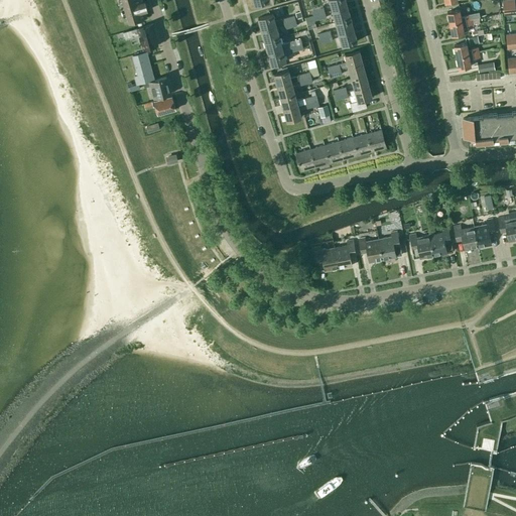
[(147,10),(146,5),(144,0),(142,1),(141,0),(125,0),(122,1),(124,7),(120,8),(123,17),(127,16),(129,22),(146,17),(144,11),(147,10)]
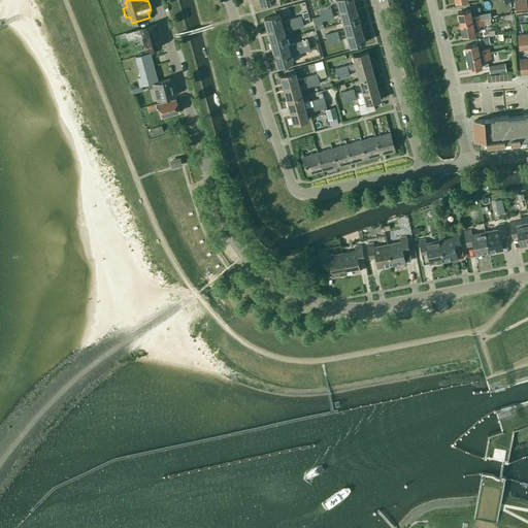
[(355,6),(353,0),(336,0),(339,10),(355,6)]
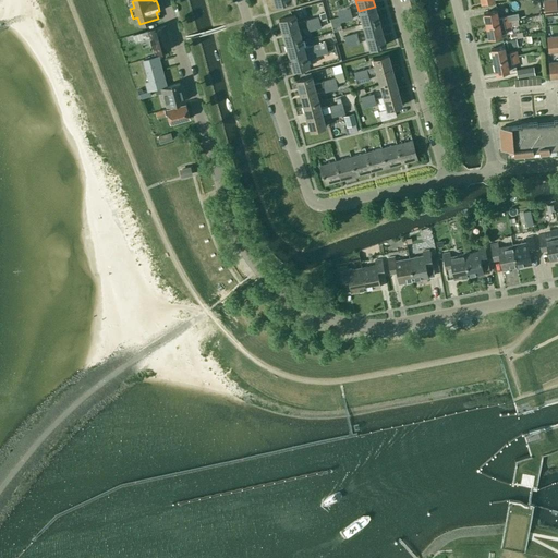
[(525,0),(510,3),(511,14),(501,16),(498,16),(496,10),(483,12),(485,25),(510,21),(510,20),(519,17),(518,13),(524,11),(524,9),(528,8),(535,7),(534,0),(525,0)]
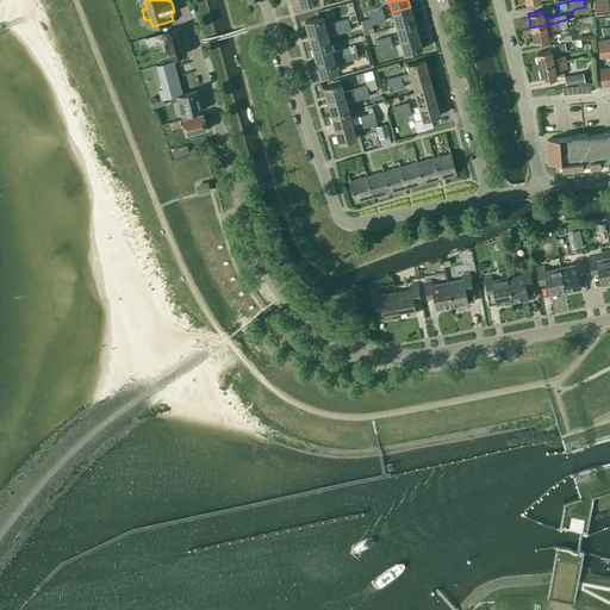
[(609,16),(609,6),(595,7),(596,17),(609,16)]
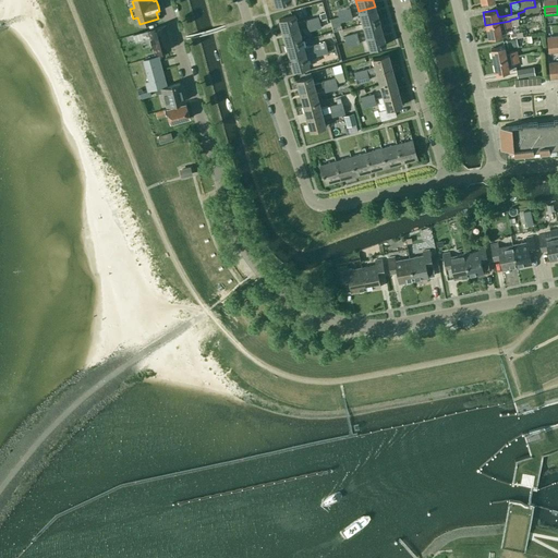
[(378,19),(375,7),(359,11),(362,23),(378,19)]
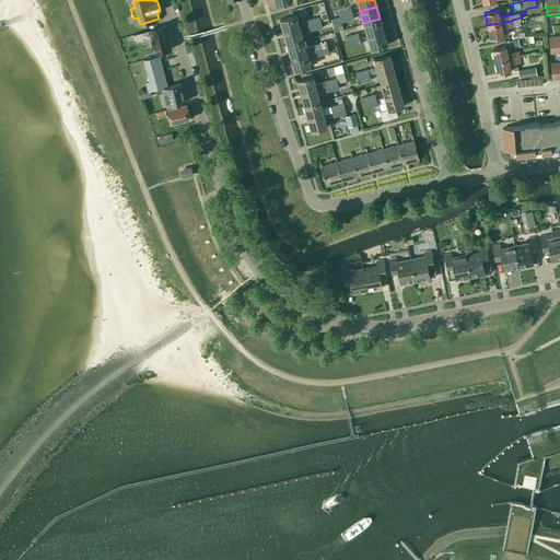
[(338,11),(339,16),(352,13),(350,8),(338,11)]
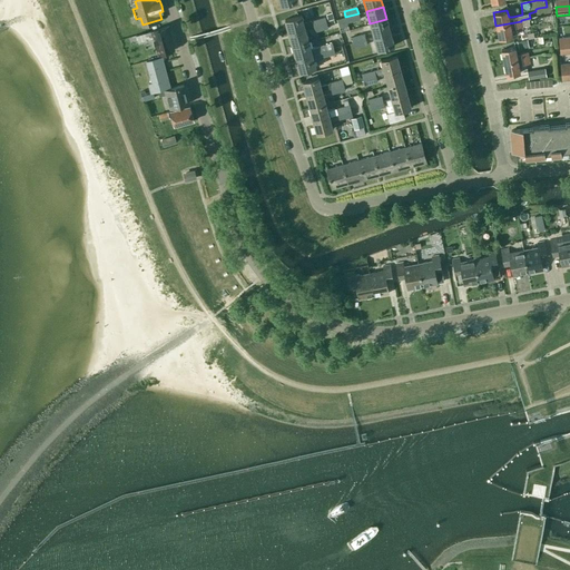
[(305,28),(302,15),(285,19),(288,32),(305,28)]
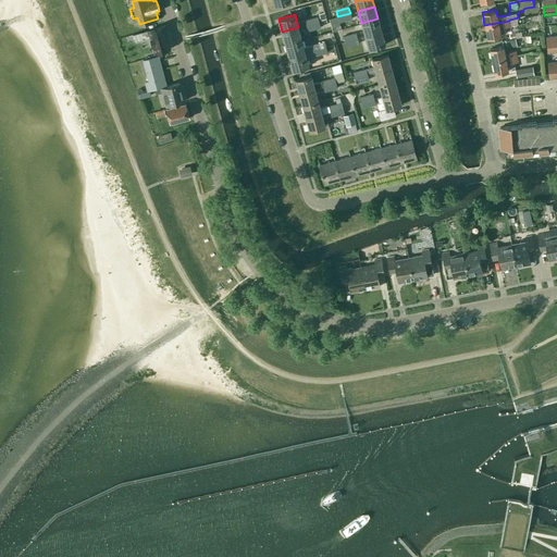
[(305,20),(306,25),(319,22),(318,17),(317,16),(305,20)]
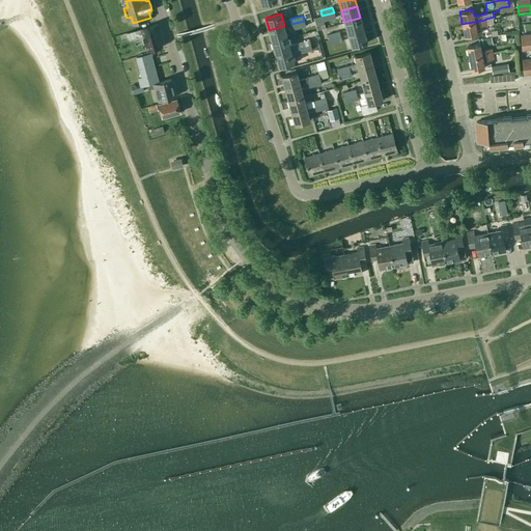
[(363,30),(360,18),(344,22),(347,34),(363,30)]
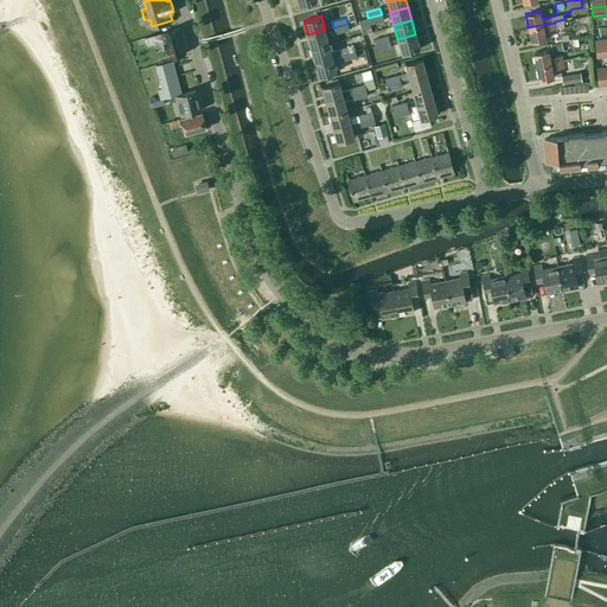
[(555,23),(528,27),(531,42),(545,38),(543,29),(548,27),(549,30),(556,29),(555,23)]
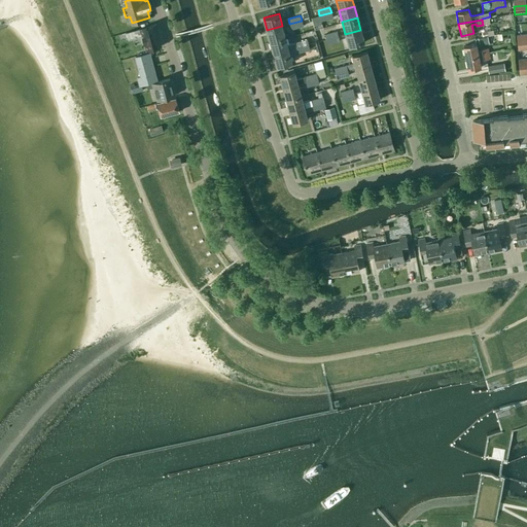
[(151,48),(161,45),(154,24),(145,27),(140,28),(146,49),(151,48)]
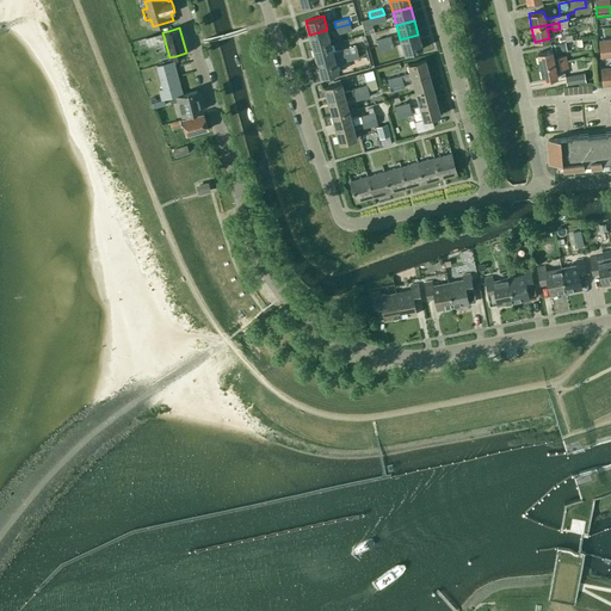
[(331,43),(327,30),(309,35),(313,49),(331,43)]
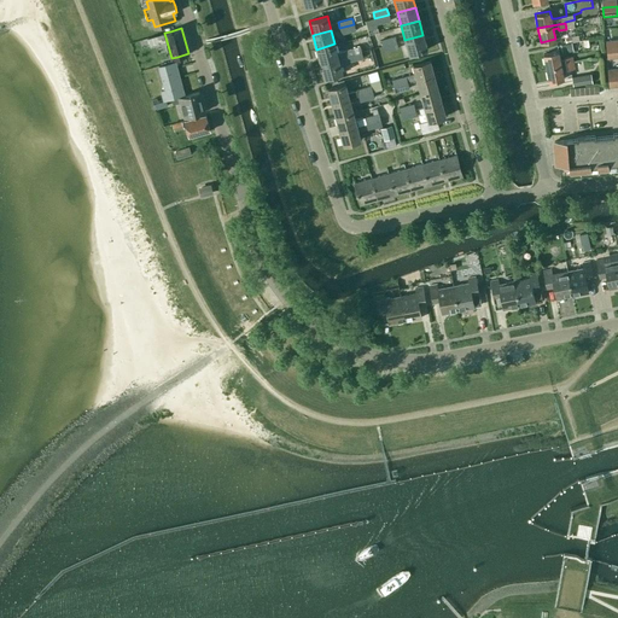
[(426,48),(423,35),(404,40),(409,54),(426,48)]
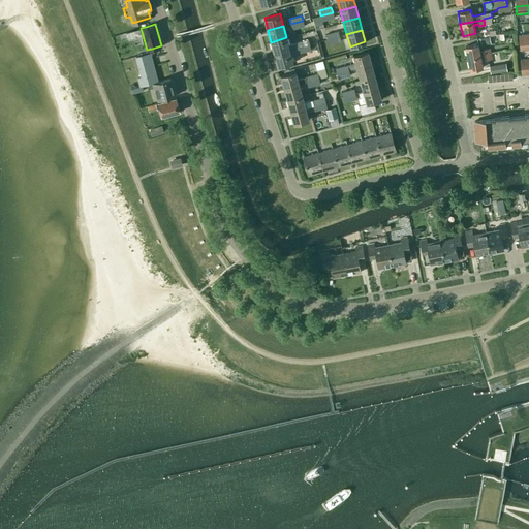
[(327,39),(339,35),(338,31),(325,34),(327,39)]
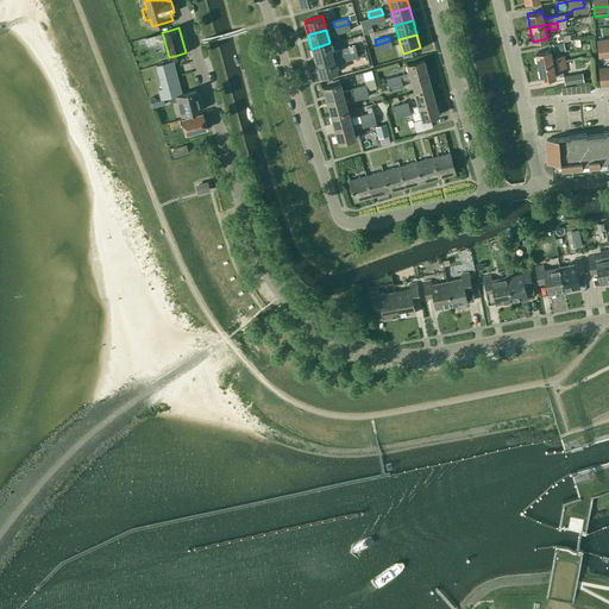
[(608,38),(596,41),(597,49),(608,46),(608,38)]
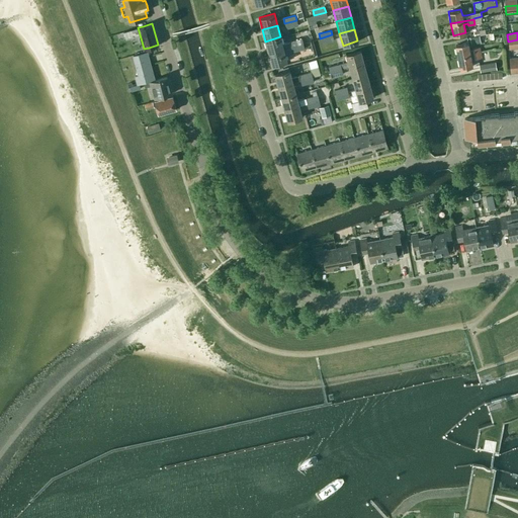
[(332,34),(320,38),(322,44),(333,39),(332,34)]
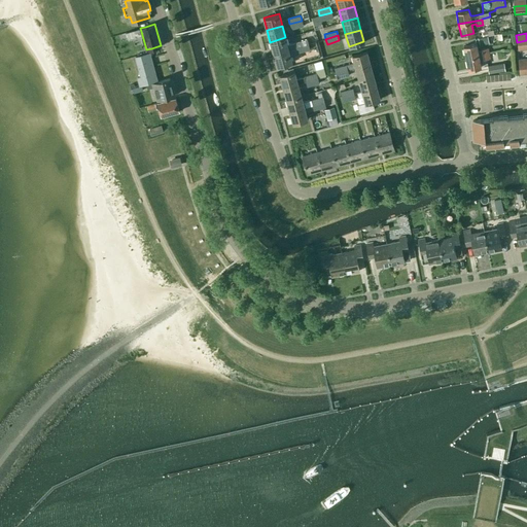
[(489,42),(488,36),(479,38),(480,44),(489,42)]
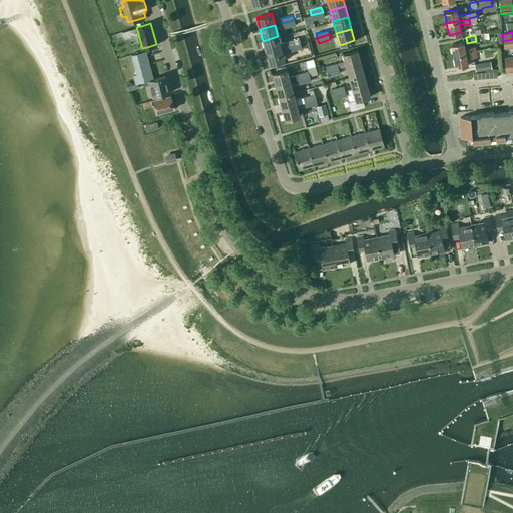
[(281,48),(278,36),(263,41),(266,52),(281,48)]
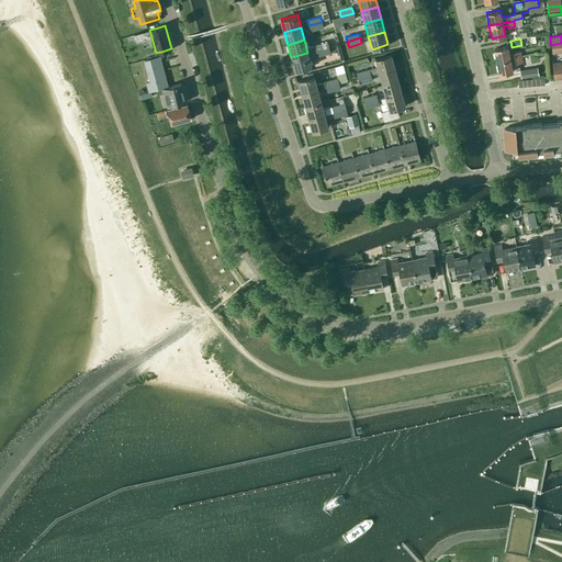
[(314,46),(315,51),(328,47),(327,42),(314,45),(314,46)]
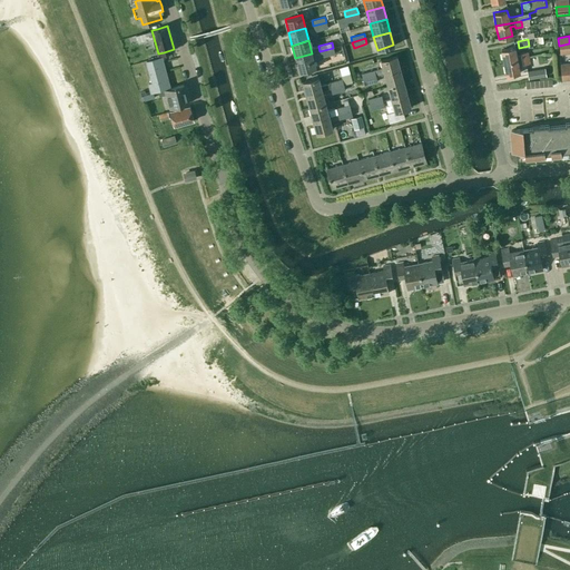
[(569,43),(559,46),(560,53),(569,51),(569,43)]
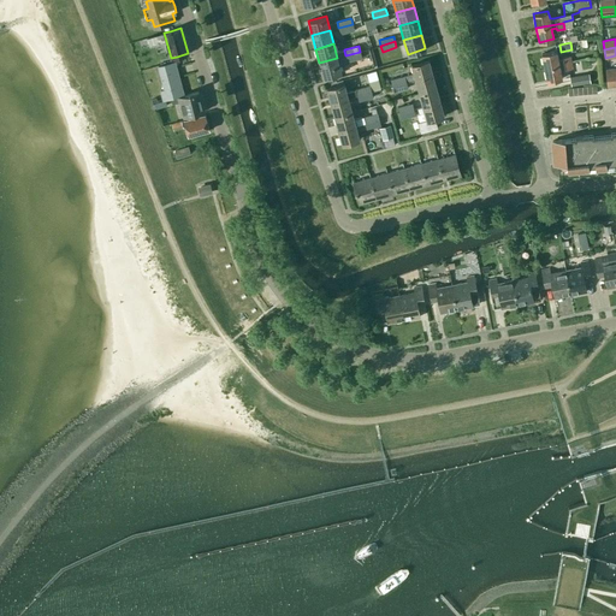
[(542,53),(544,67),(570,61),(569,55),(562,57),(562,59),(558,60),(556,51),(542,53)]
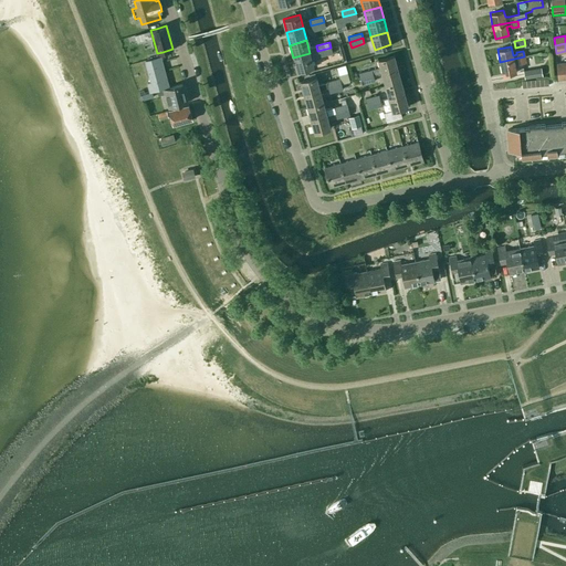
[(331,48),(317,51),(320,56),(320,55),(332,52),(331,48)]
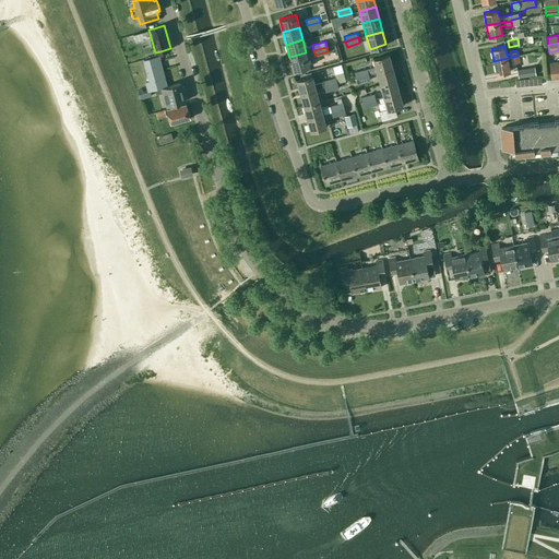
[(309,66),(306,52),(289,57),(294,70),(309,66)]
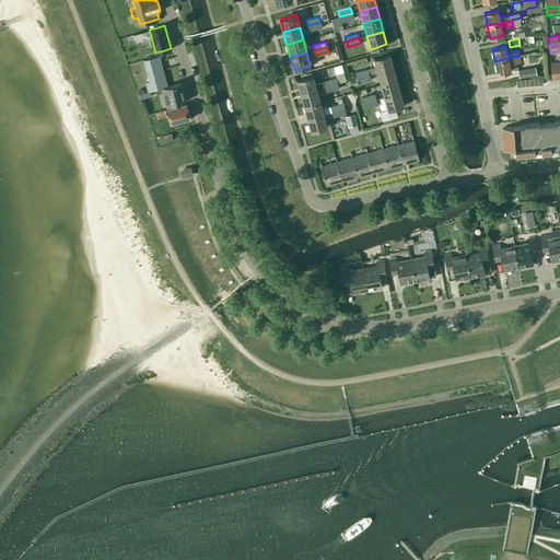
[(376,67),(368,69),(369,74),(377,72),(393,68),(389,55),(374,59),(376,67)]
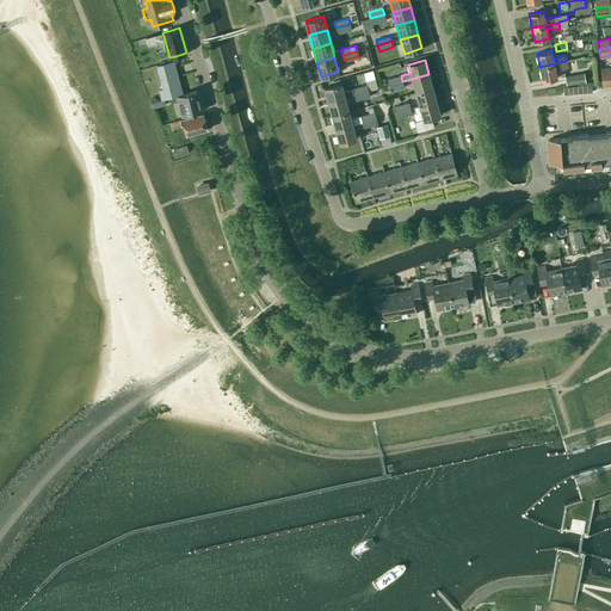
[(161,99),(181,93),(173,61),(156,66),(162,88),(159,90),(161,99)]
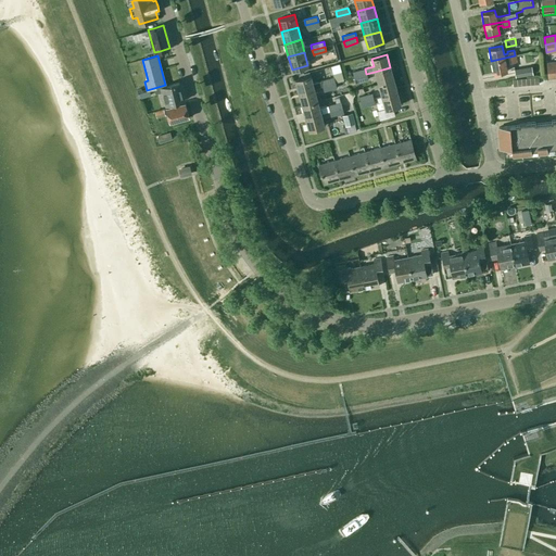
[(515,55),(491,61),(494,74),(507,71),(505,62),(509,61),(509,63),(516,61),(515,55)]
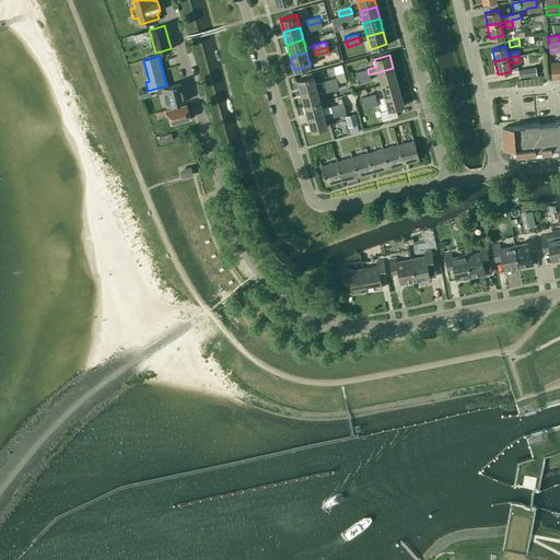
[(559,61),(550,62),(551,78),(559,77),(559,61)]
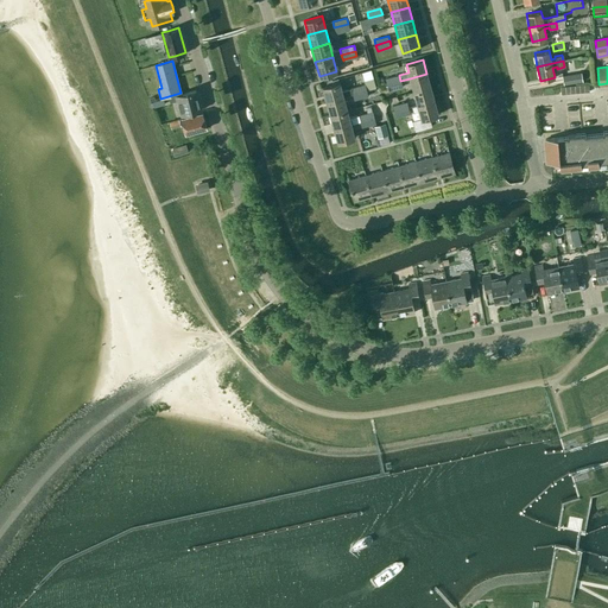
[(365,84),(366,90),(375,87),(371,69),(361,71),(365,84)]
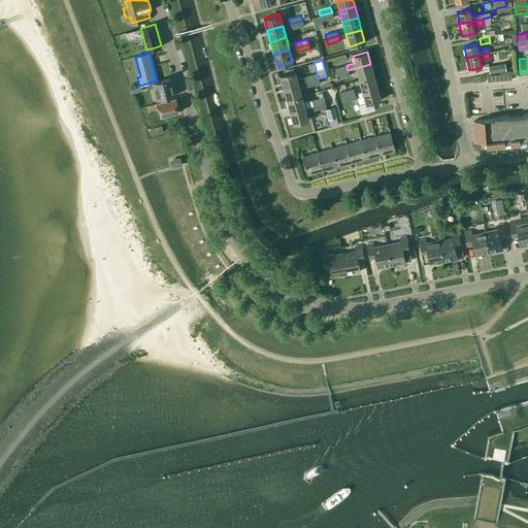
[(506,70),(504,63),(488,65),(490,73),(499,71),(506,70)]
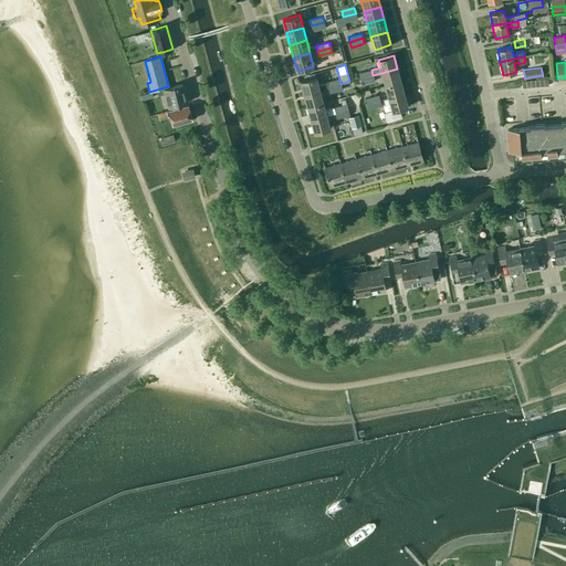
[(381,73),(385,85),(400,81),(397,69),(381,73)]
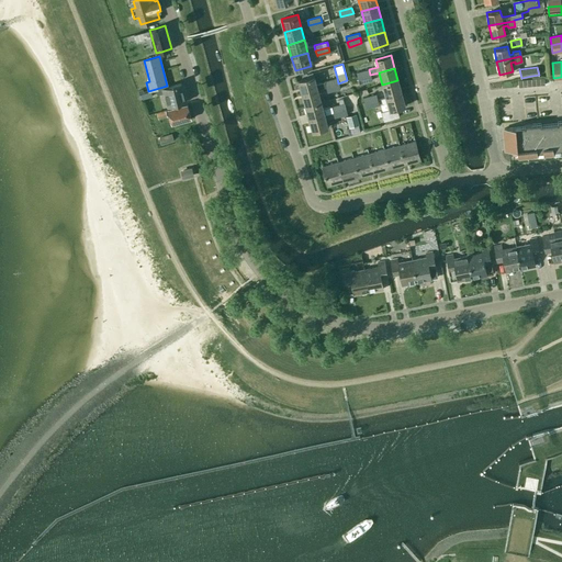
[(356,72),(358,78),(370,75),(369,69),(356,72)]
